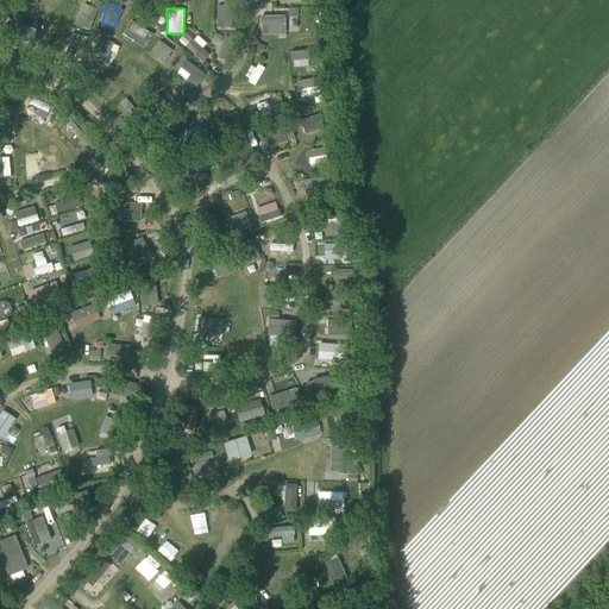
[(286,33),(284,14),(259,14),(261,33),(286,33)]
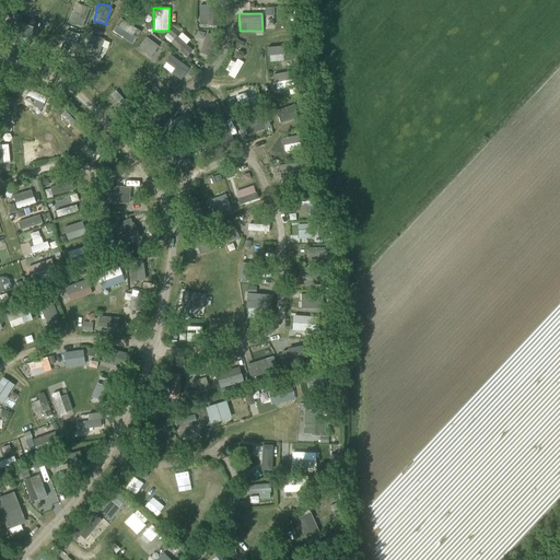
[(119,19),(112,31),(132,44),(140,32),(119,19)]
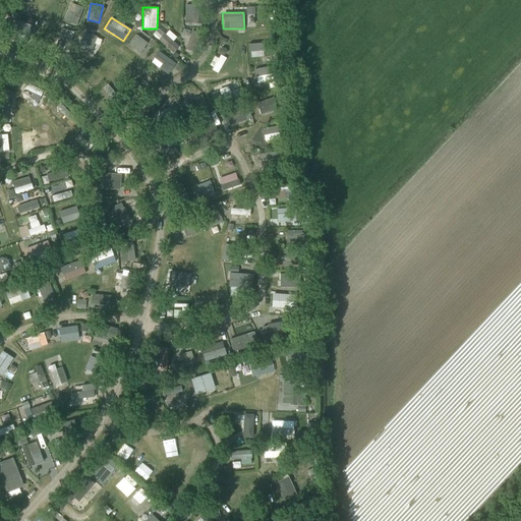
[(173,41),(176,38),(168,29),(158,39),(172,53),(179,47),(173,41)]
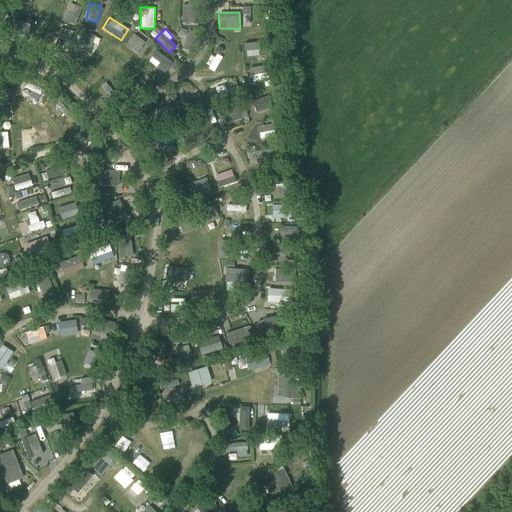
[(141,47),(144,50),(148,44),(133,33),(125,44),(137,52),(141,47)]
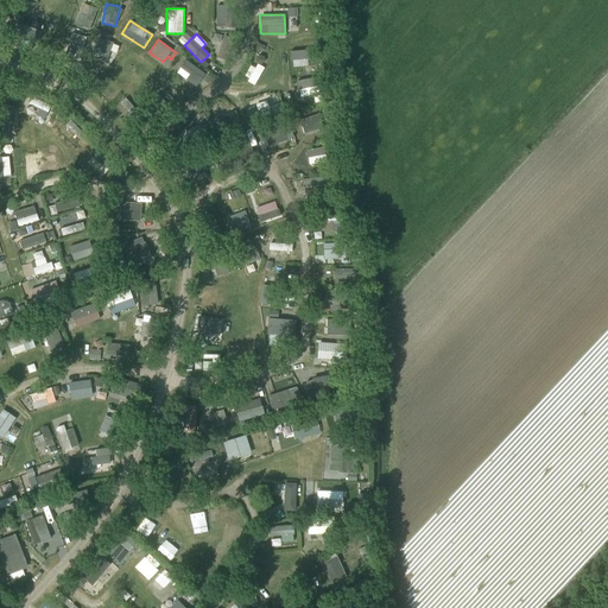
[(290,67),(306,65),(306,51),(290,51),(290,67)]
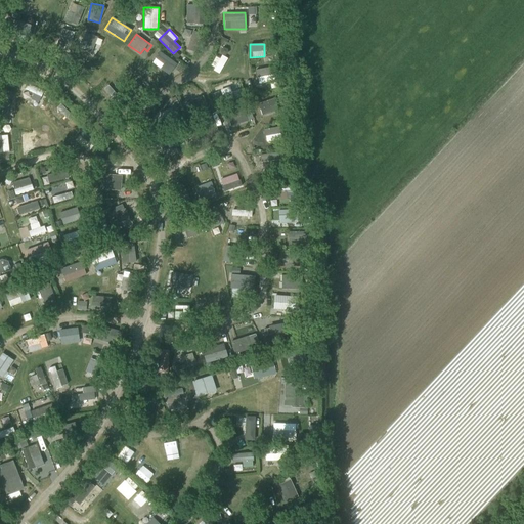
[(149,61),(166,76),(176,64),(160,50),(149,61)]
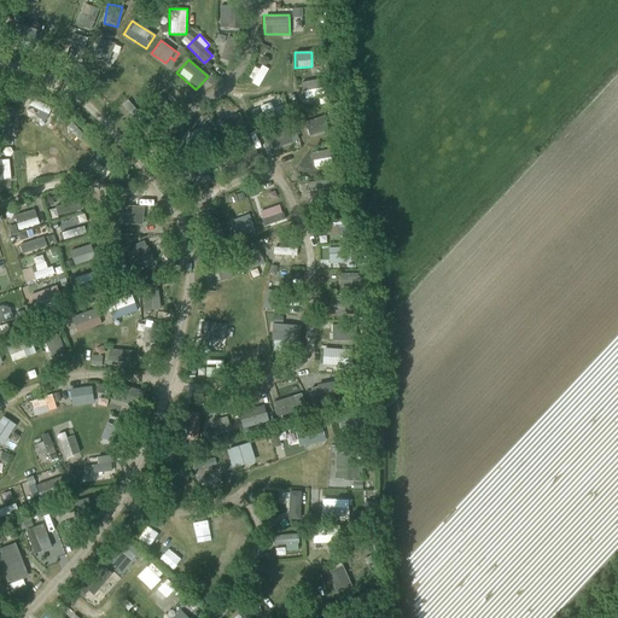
[(248,80),(262,86),(270,69),(262,65),(260,69),(254,66),(248,80)]
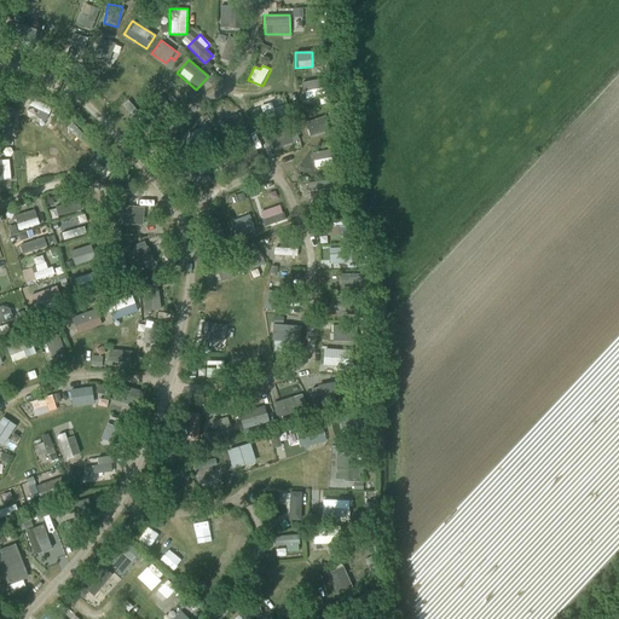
[(289,133),(276,134),(277,145),(290,144),(289,133)]
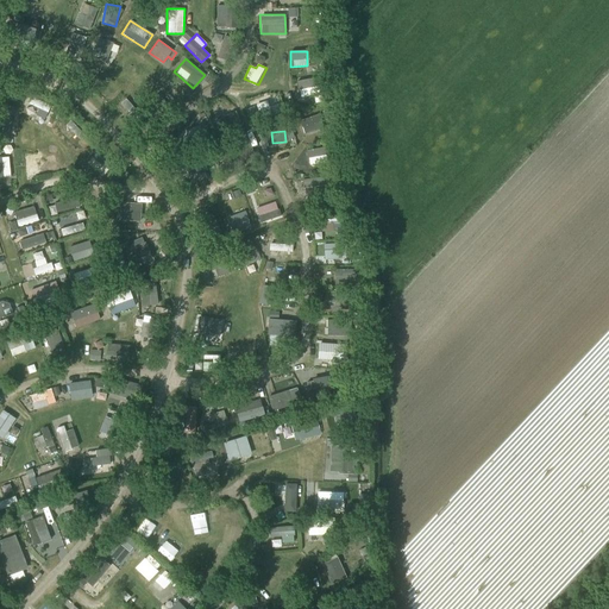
[(37,174),(58,169),(55,154),(33,158),(37,174)]
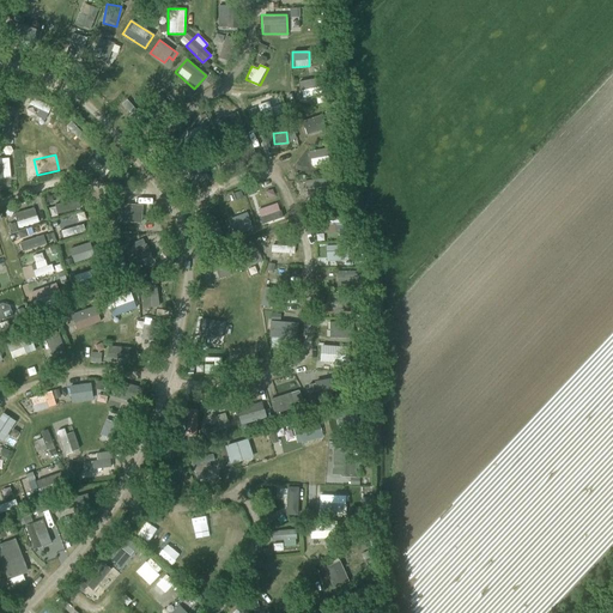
[(0,157),(0,177),(10,178),(10,157),(0,157)]
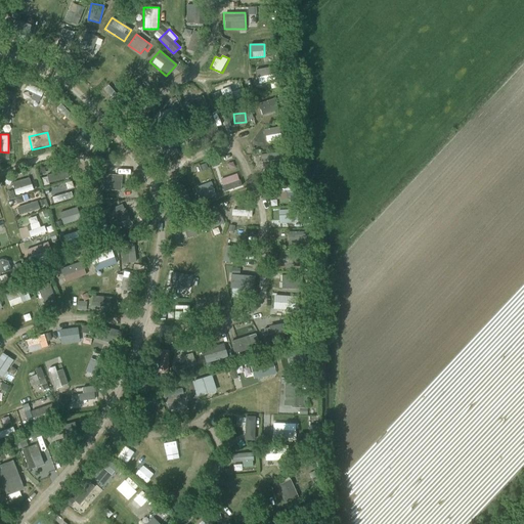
[(60,170),(47,174),(49,183),(62,179),(60,170)]
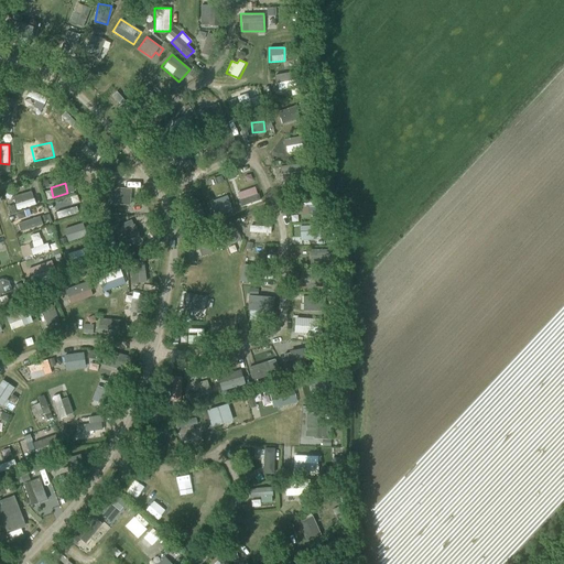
[(110,187),(110,205),(130,204),(130,187),(110,187)]
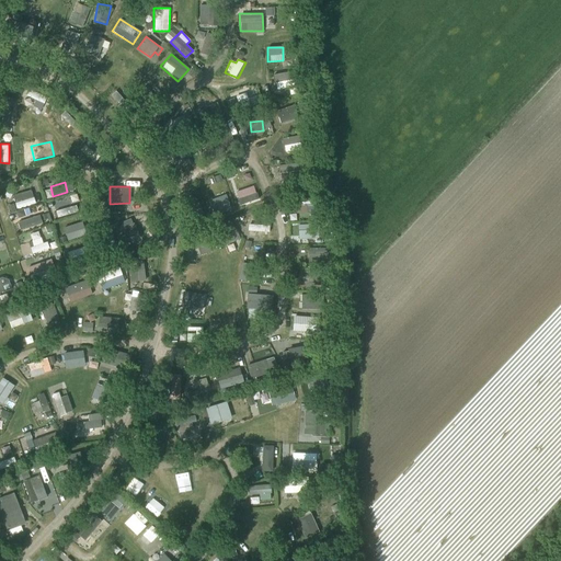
[(251,186),(236,192),(238,198),(253,194),(251,186)]
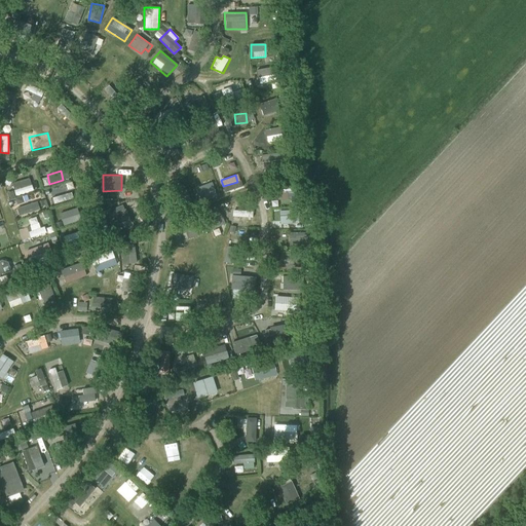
[(12,182),(14,195),(33,192),(31,179),(12,182)]
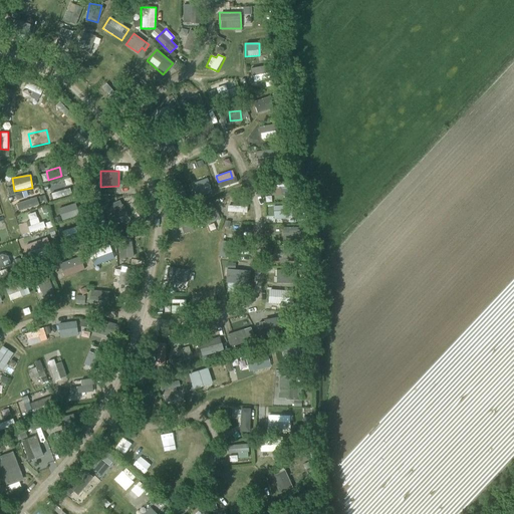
[(190,184),(194,198),(212,192),(208,178),(190,184)]
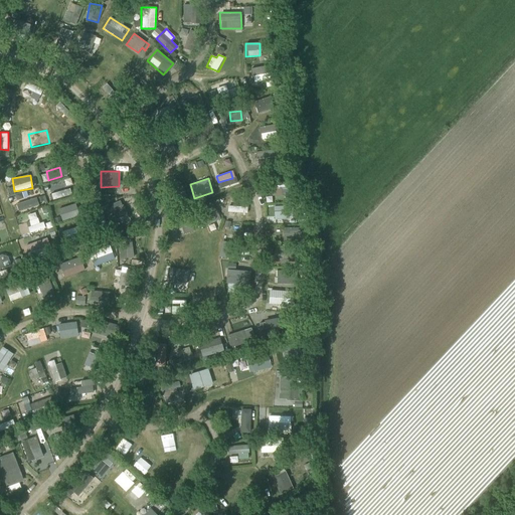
[(53,189),(57,200),(67,196),(63,185),(53,189)]
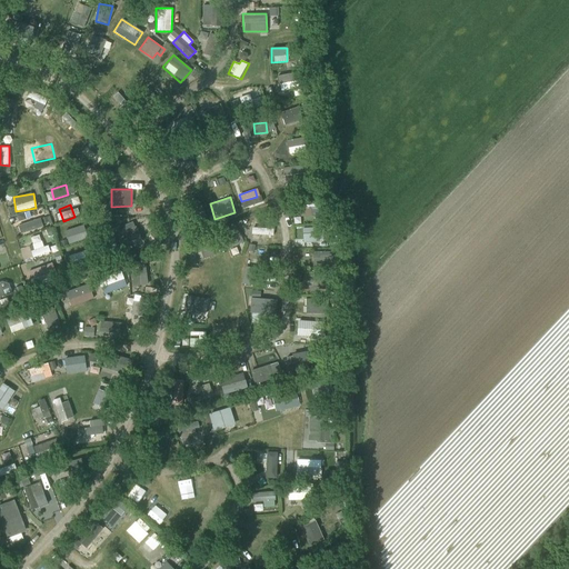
[(17,225),(20,233),(42,227),(40,218),(17,225)]
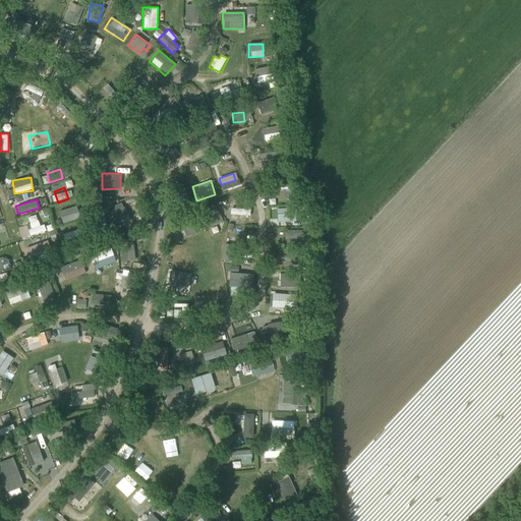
[(204,216),(208,228),(223,222),(219,210),(204,216)]
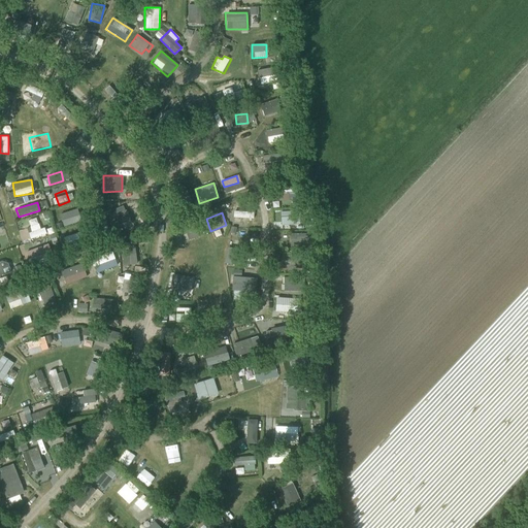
[(46,234),(44,227),(39,229),(36,218),(28,220),(31,231),(28,232),(30,239),(46,234)]
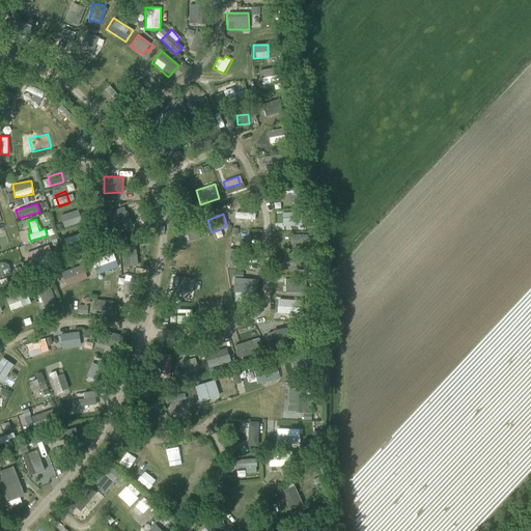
[(194,225),(178,231),(184,244),(199,238),(194,225)]
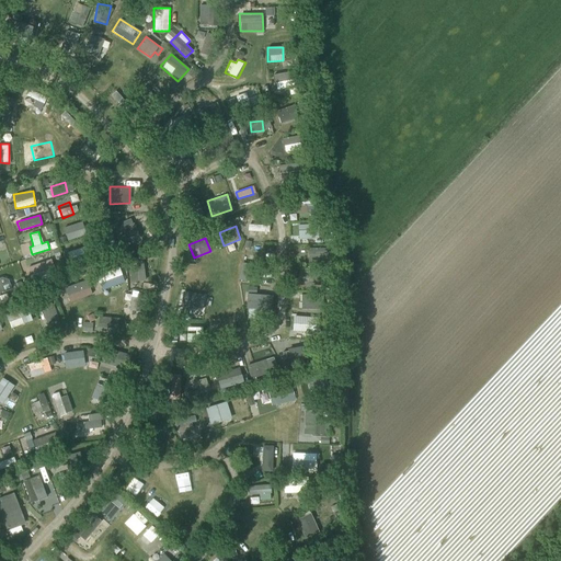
[(102,290),(125,281),(119,266),(95,276),(102,290)]
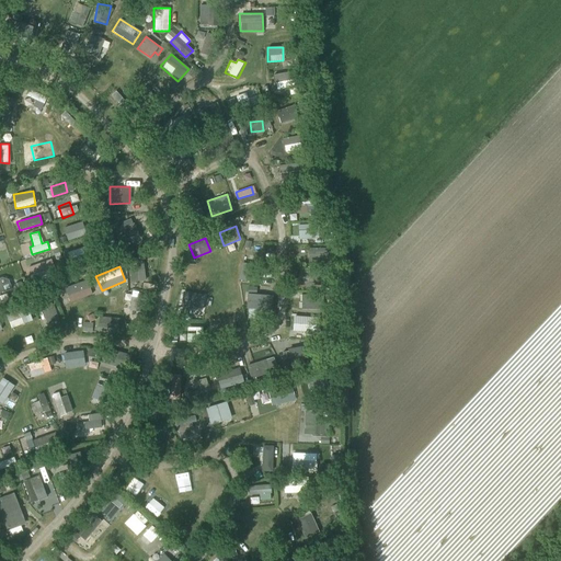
[(201,290),(203,272),(187,270),(186,282),(193,283),(192,289),(201,290)]
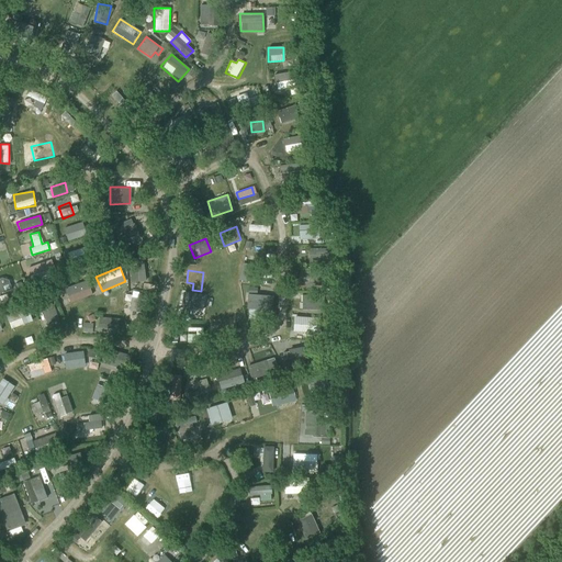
[(87,280),(64,288),(69,303),(92,294),(87,280)]
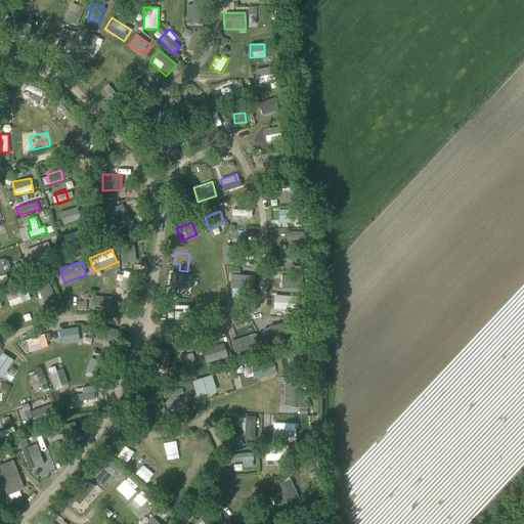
[(24,262),(19,264),(23,272),(24,274),(28,273),(24,262)]
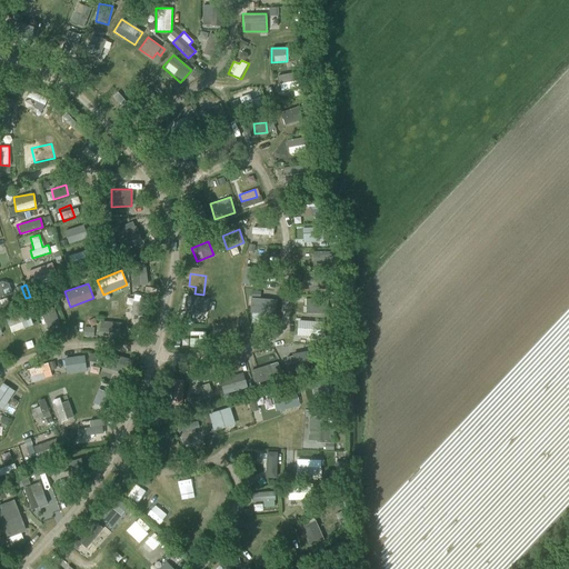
[(205,317),(207,298),(185,295),(181,313),(205,317)]
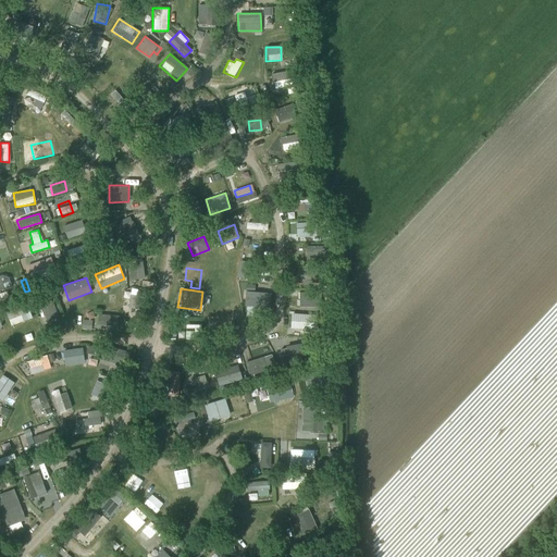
[(244,292),(244,308),(270,309),(271,293),(244,292)]
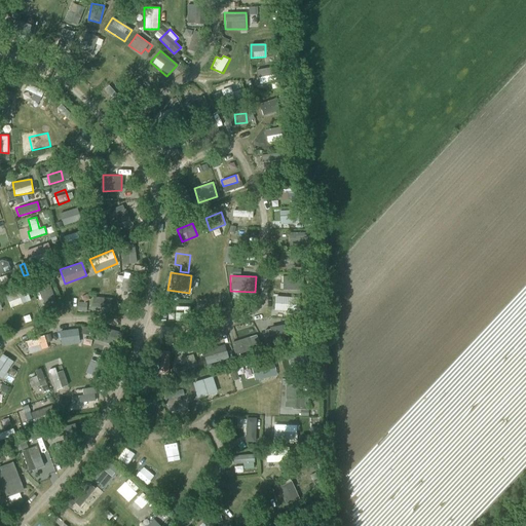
[(51,285),(37,289),(43,306),(58,301),(51,285)]
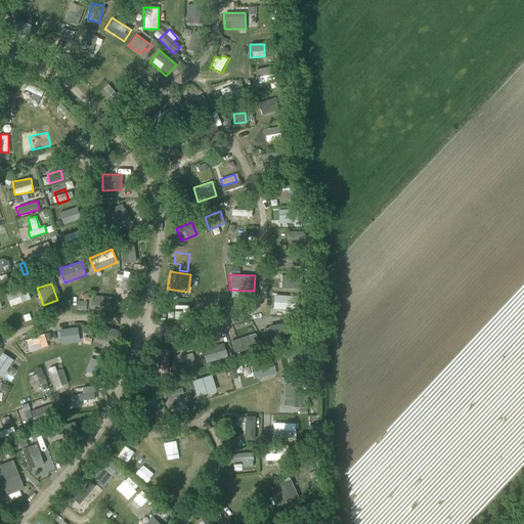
[(26,287),(5,294),(9,306),(31,299),(26,287)]
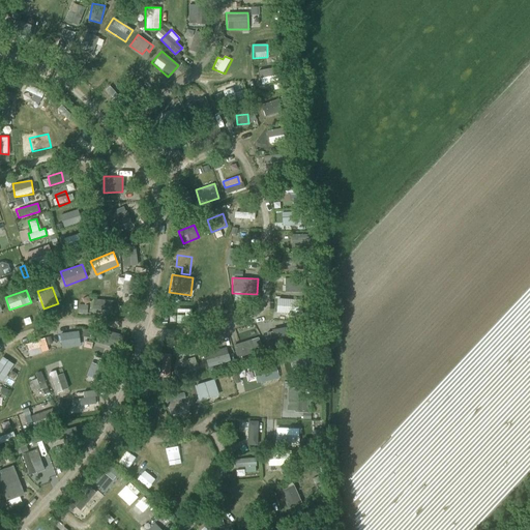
[(112,313),(112,299),(92,299),(92,313),(112,313)]
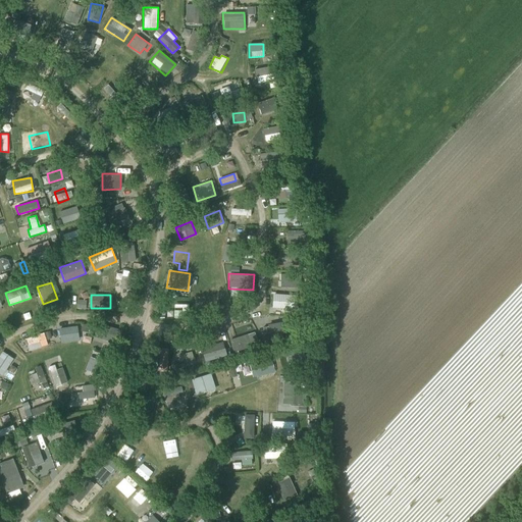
[(59,342),(76,341),(76,327),(59,327),(59,342)]
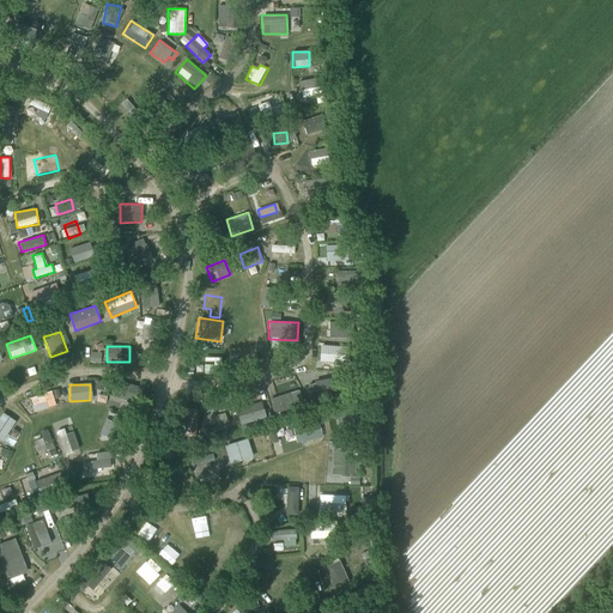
[(28,398),(32,412),(62,404),(59,389),(28,398)]
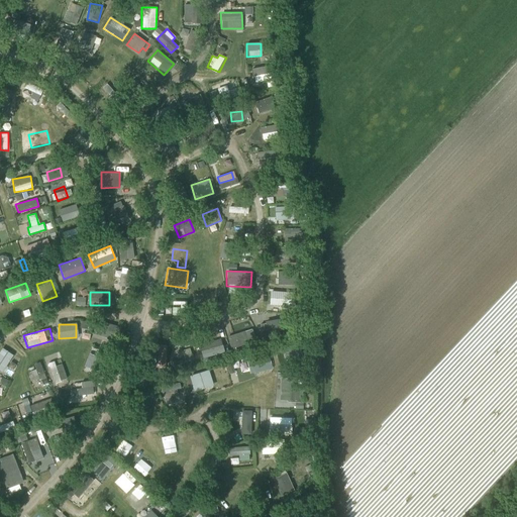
[(227,336),(230,348),(239,346),(236,334),(227,336)]
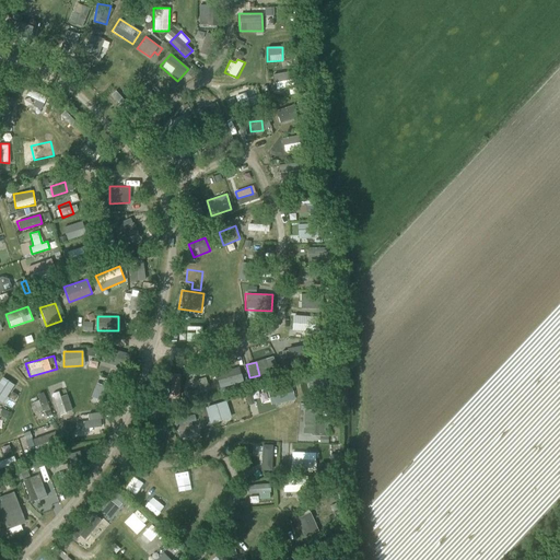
[(216,371),(218,386),(242,383),(241,368),(216,371)]
